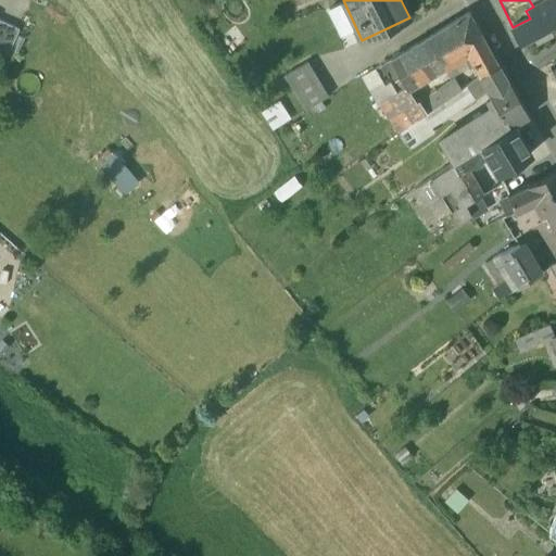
[(555,0),(546,0),(533,7),(526,11),(530,19),(552,8),(553,9),(555,5),(555,0)]
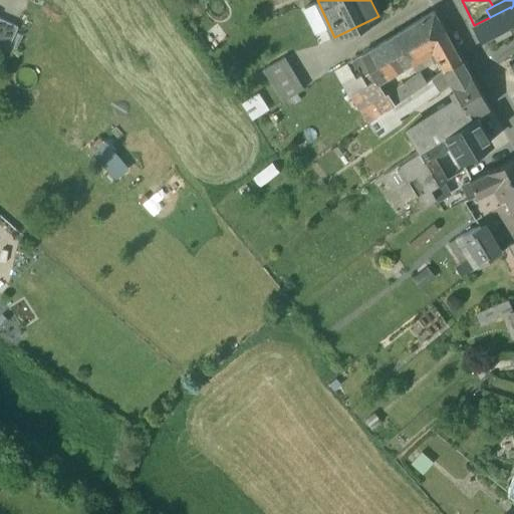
[(490,17),(474,25),(482,39),(493,34),(496,41),(511,34),(507,26),(513,22),(513,5),(511,8),(510,7),(490,17)]
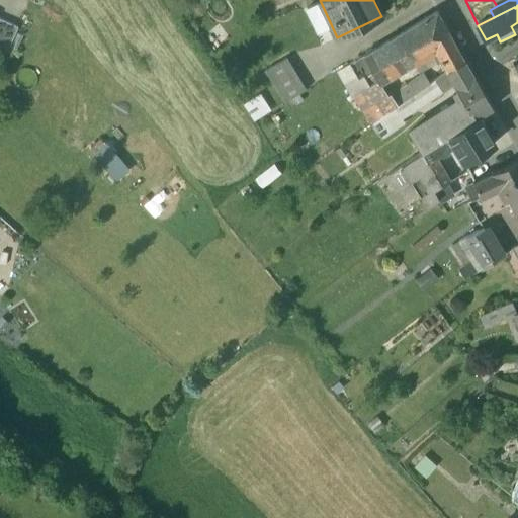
[(437,12),(399,35),(414,62),(433,52),(438,62),(442,60),(448,70),(463,62),(437,12)]
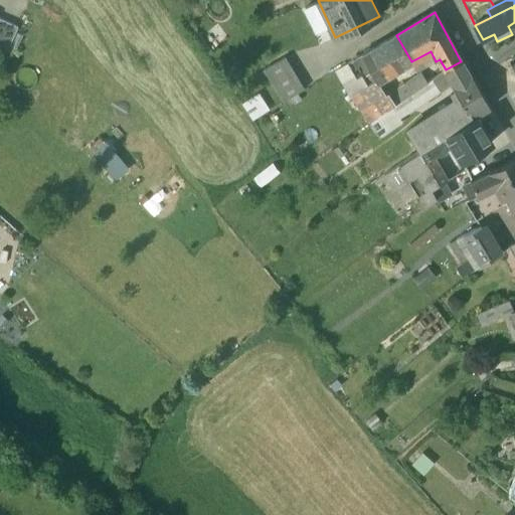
[(19,27),(0,18),(0,44),(10,49),(19,27)]
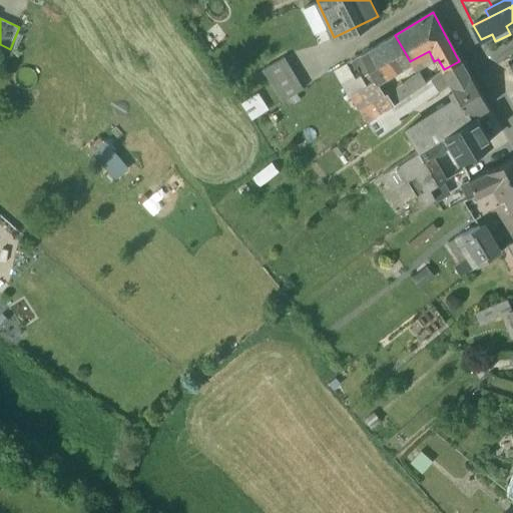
[(395,35),(369,49),(385,76),(398,68),(407,63),(410,61),(395,35)]
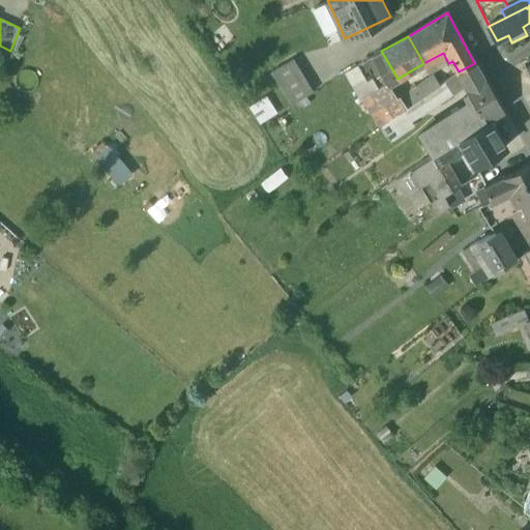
[(398,79),(381,51),(373,57),(381,71),(383,75),(388,83),(393,81),(398,79)]
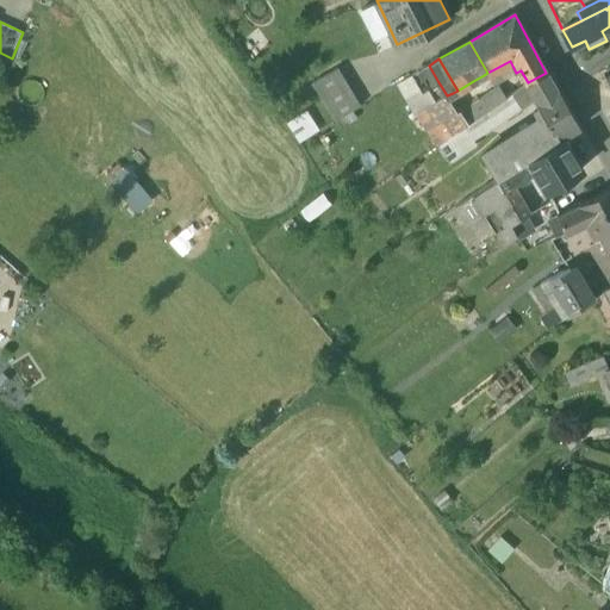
[(429,66),(417,72),(421,78),(427,74),(434,85),(439,82),(429,66)]
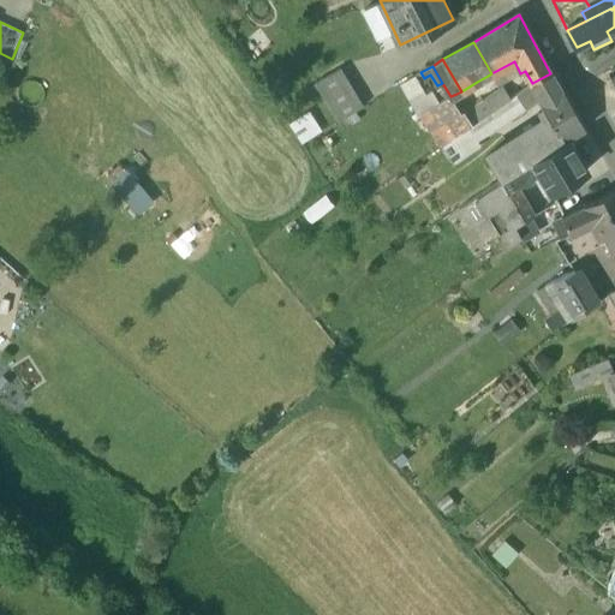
[(339,69),(315,83),(336,121),(362,107),(339,69)]
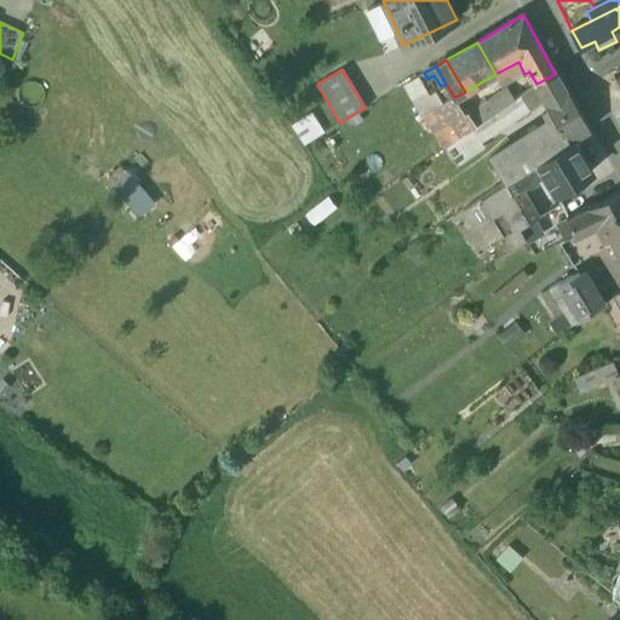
[(555,74),(537,84),(538,85),(535,86),(545,102),(551,110),(555,116),(547,121),(489,158),(505,182),(535,164),(574,141),(589,132),(555,74)]
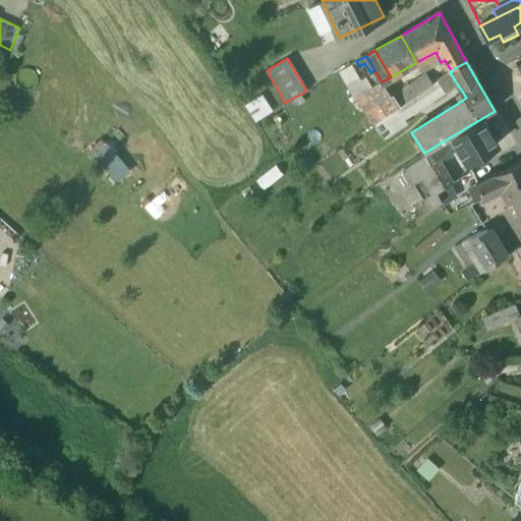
[(360,80),(351,64),(340,71),(355,98),(356,98),(363,93),(372,87),(366,76),(360,80)]
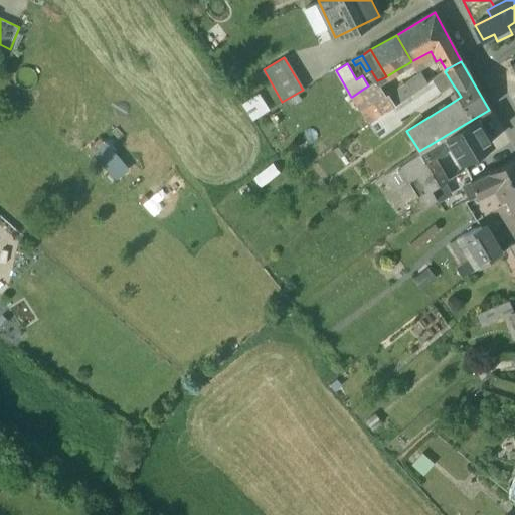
[(408,63),(399,68),(402,73),(411,68),(408,63)]
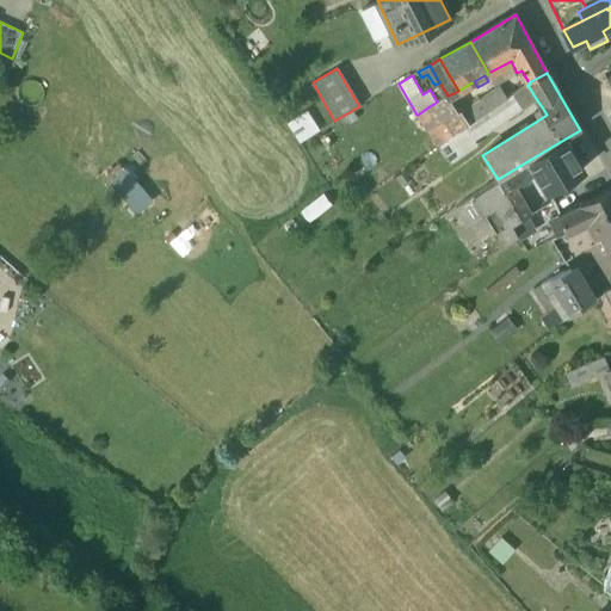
[(442,86),(437,90),(439,93),(442,93),(444,98),(445,97),(448,96),(442,86)]
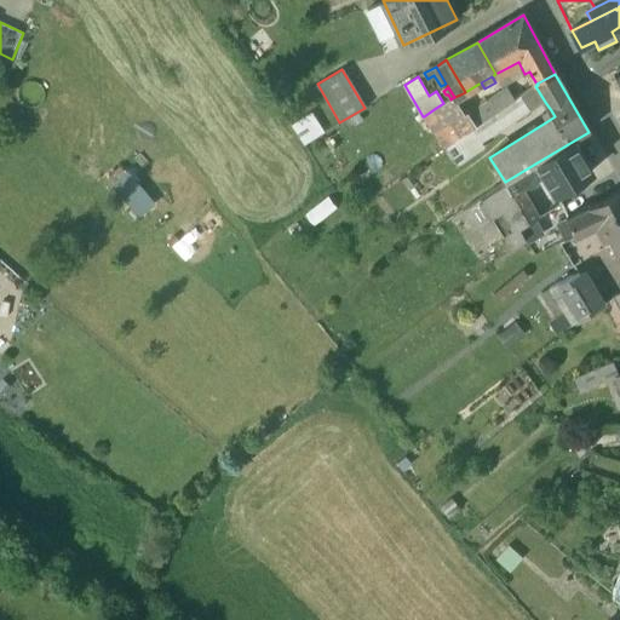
[(507,90),(481,107),(488,118),(514,101),(507,90)]
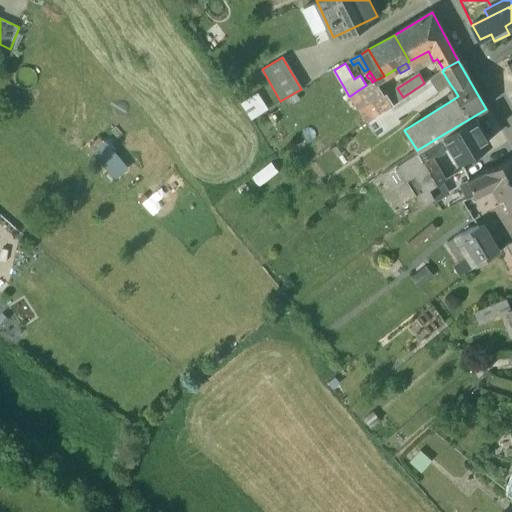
[(385,88),(380,78),(375,80),(373,81),(380,91),(385,88)]
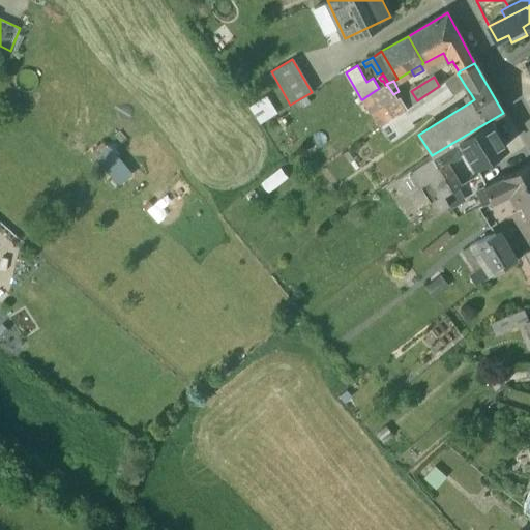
[(406,109),(405,109),(411,121),(452,94),(444,82),(439,86),(417,100),(406,109)]
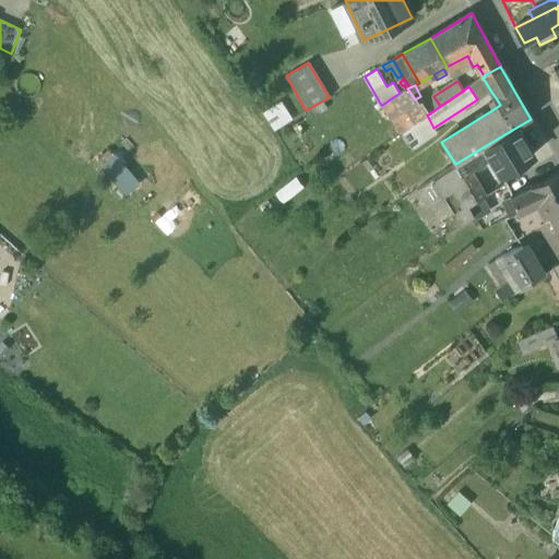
[(400,93),(390,99),(402,116),(419,105),(415,99),(407,88),(406,90),(400,93)]
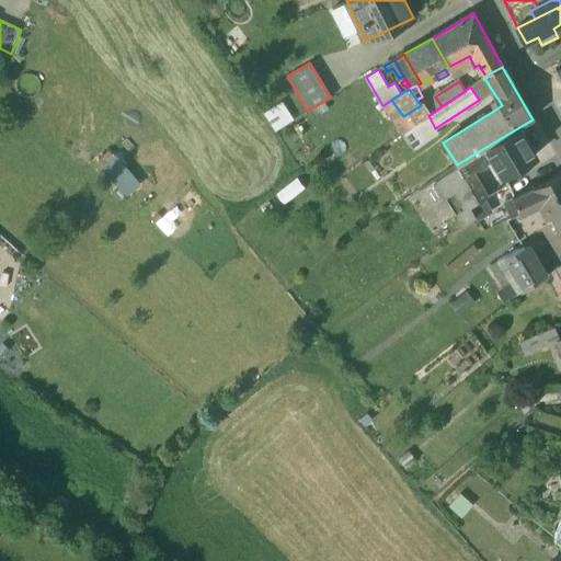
[(435,96),(424,104),(426,106),(424,107),(430,115),(442,106),(435,96)]
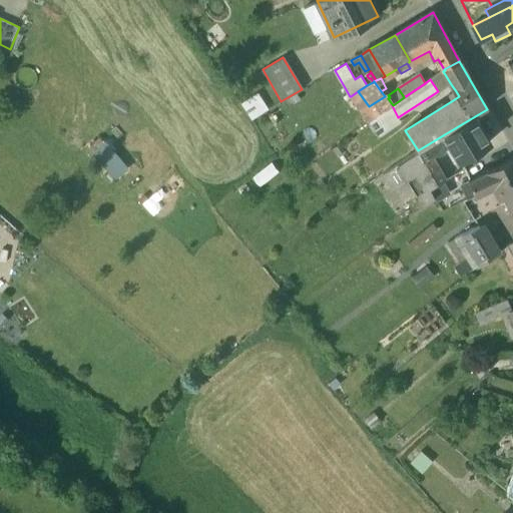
[(369,106),(358,91),(351,96),(365,115),(372,110),(369,106)]
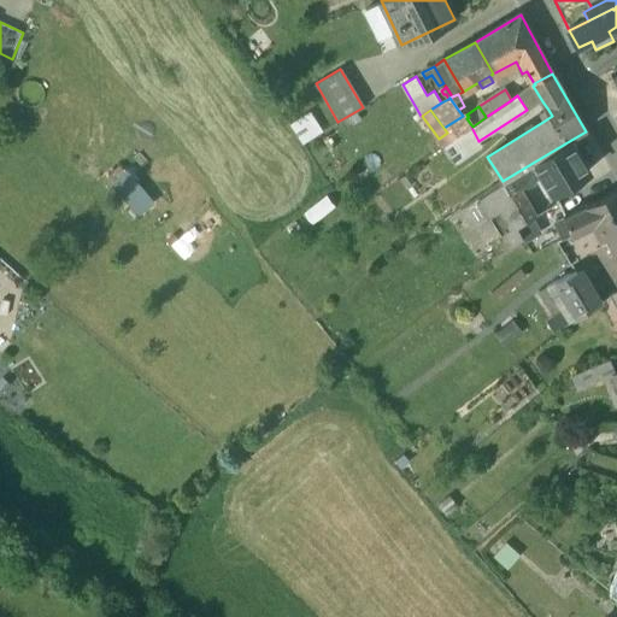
[(548,110),(540,115),(545,121),(552,116),(548,110)]
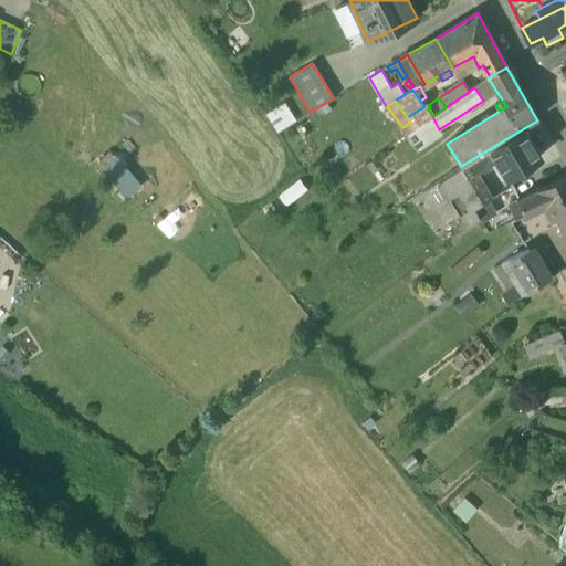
[(289,102),(268,112),(276,130),(299,121),(289,102)]
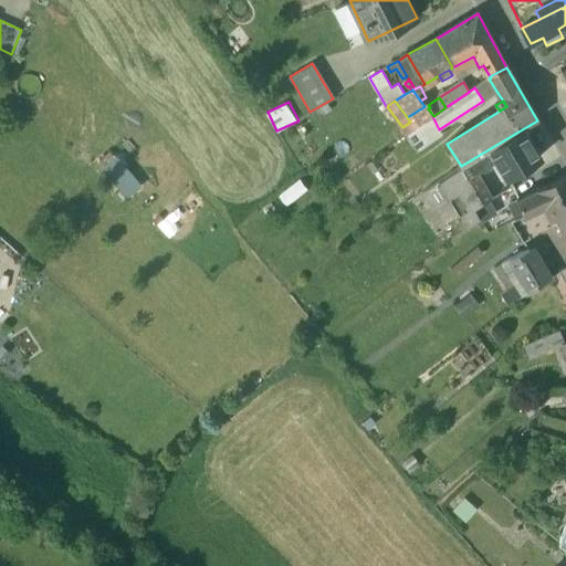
[(425,106),(407,117),(410,122),(415,128),(432,116),(433,116),(428,108),(425,106)]
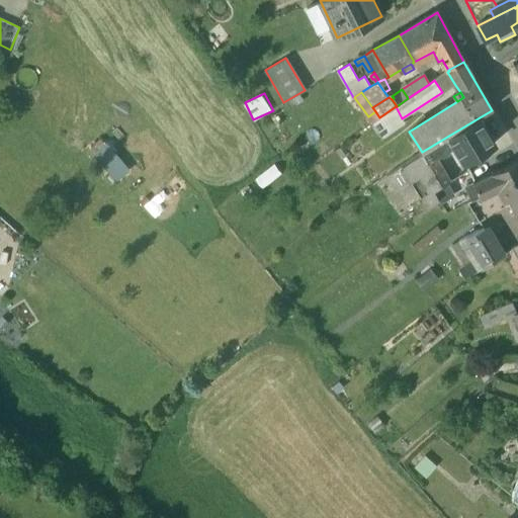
[(379,117),(372,122),(380,138),(404,122),(402,118),(396,106),(379,117)]
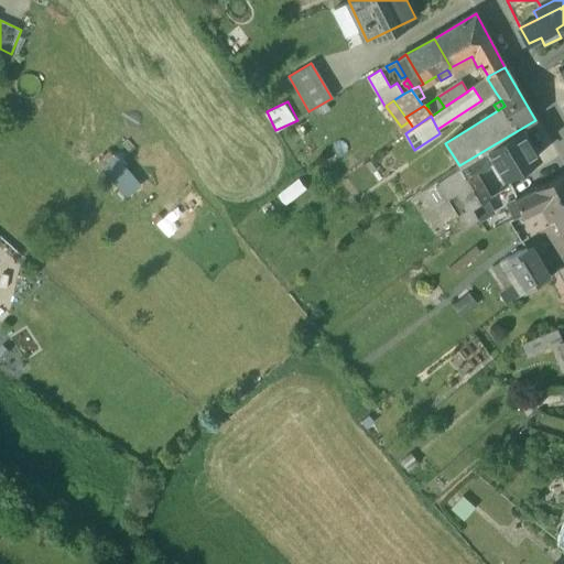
[(409,121),(401,127),(405,133),(413,128),(409,121)]
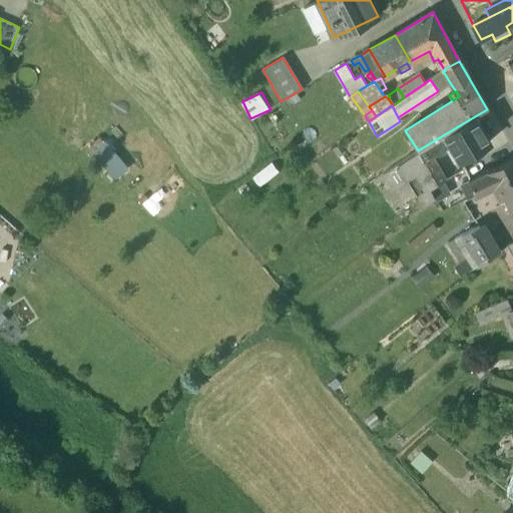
[(475,116),(443,135),(449,144),(459,160),(490,142),(475,116)]
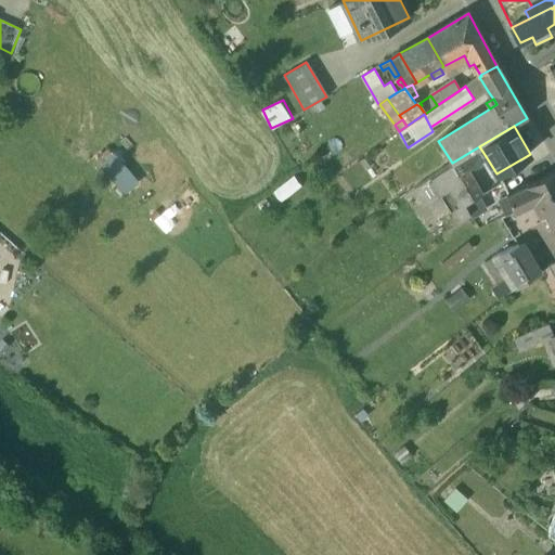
[(452,163),(444,167),(452,180),(469,171),(468,170),(482,160),(480,158),(486,156),(479,146),(452,163)]
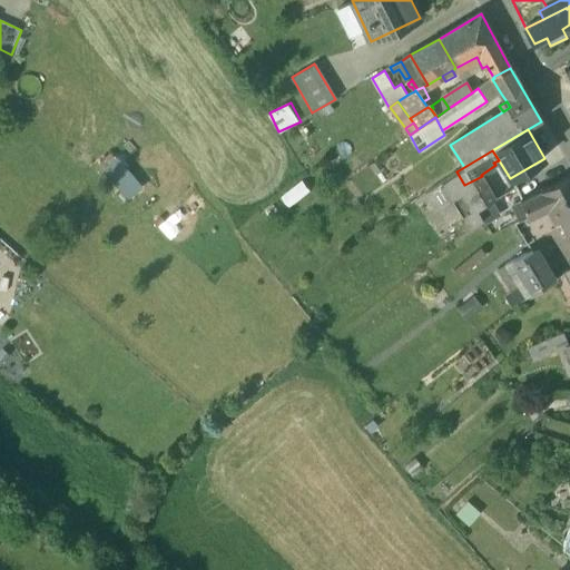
[(141,187),(117,158),(106,168),(130,197),(141,187)]
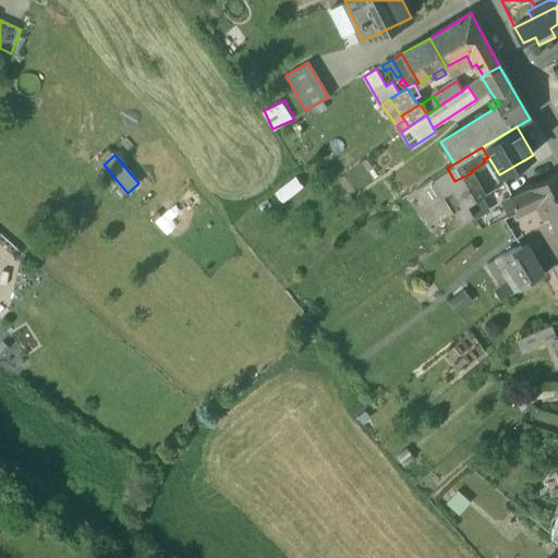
[(447,168),(432,179),(443,196),(453,213),(468,205),(458,187),(455,181),(447,168)]
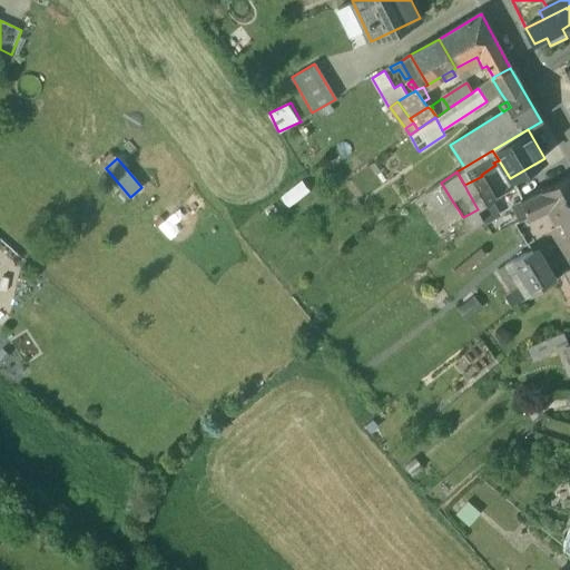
[(549,208),(569,198),(569,176),(533,194),(543,212),(549,208)]
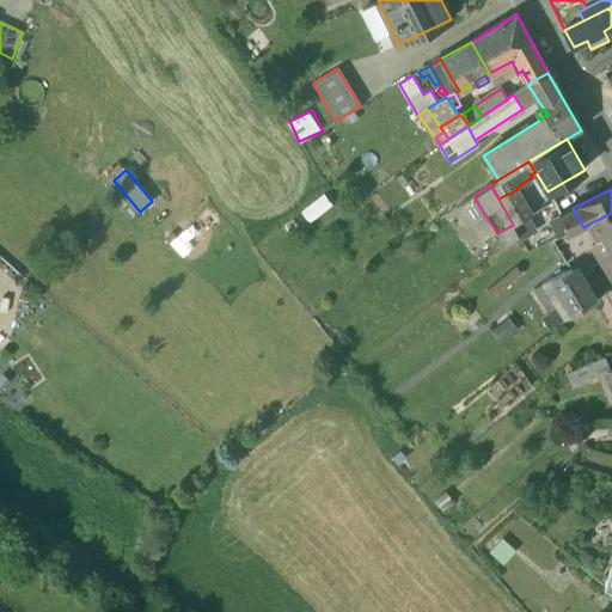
[(521,195),(502,206),(513,225),(527,216),(531,214),(521,195)]
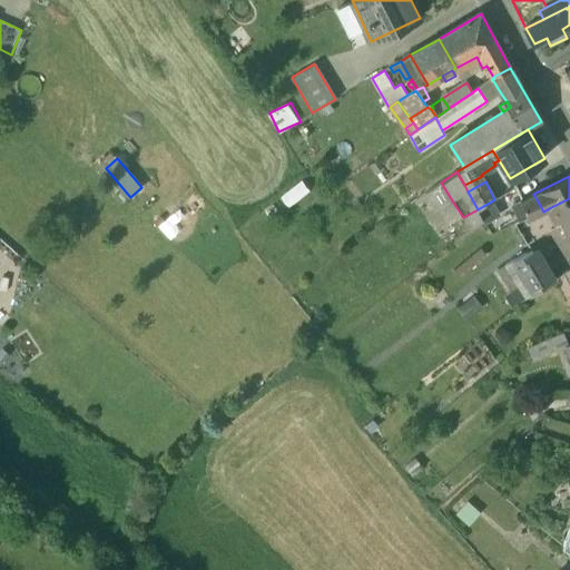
[(441,183),(425,192),(439,210),(452,200),(441,183)]
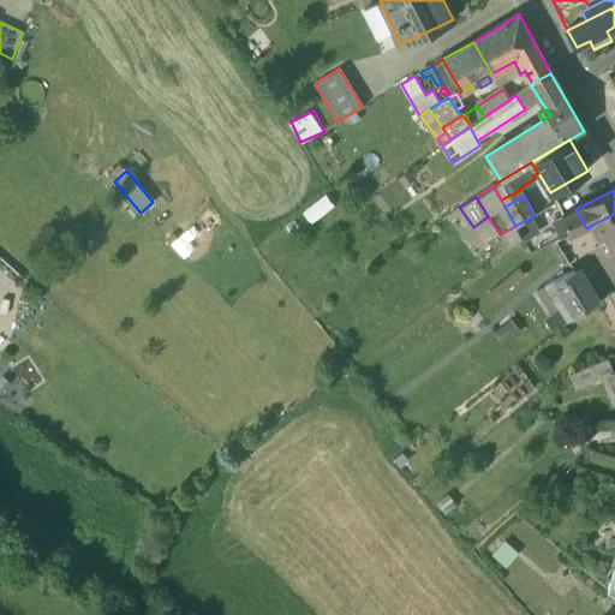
[(533,215),(530,218),(538,228),(556,219),(561,216),(566,214),(557,202),(533,215)]
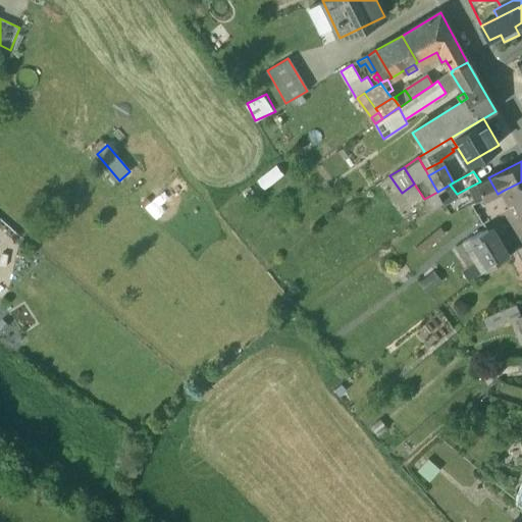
[(480,181),(476,184),(480,190),(484,199),(498,194),(488,177),(480,181)]
